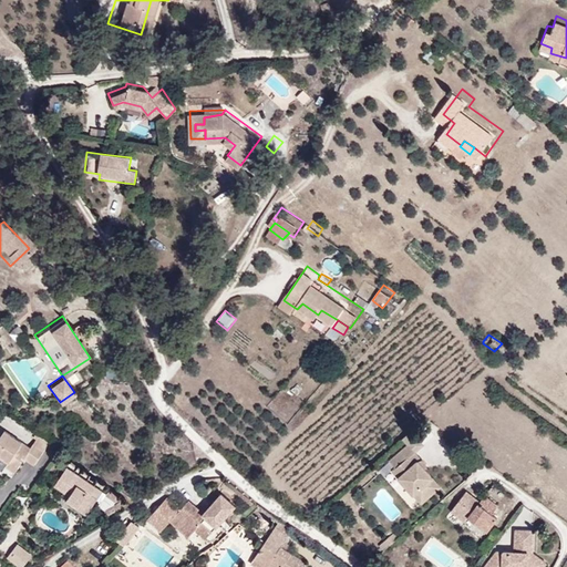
[(27,441),(1,423),(0,424),(0,451),(7,455),(3,461),(13,466),(21,454),(31,461),(41,445),(29,437),(27,441)]
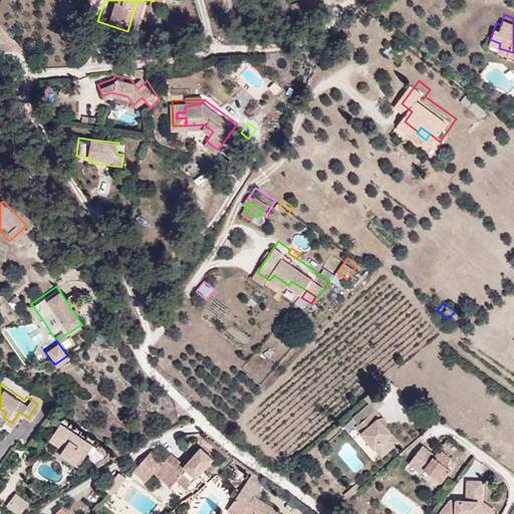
[(37,404),(43,396),(31,388),(26,397),(37,404)]
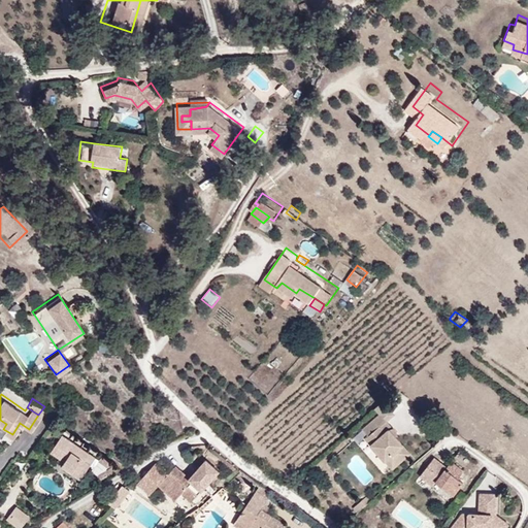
[(409,454),(394,436),(393,431),(390,428),(389,429),(389,428),(387,429),(385,431),(380,426),(385,422),(393,415),(382,402),(374,408),(380,415),(361,430),(377,448),(374,450),(392,469),(409,454)]
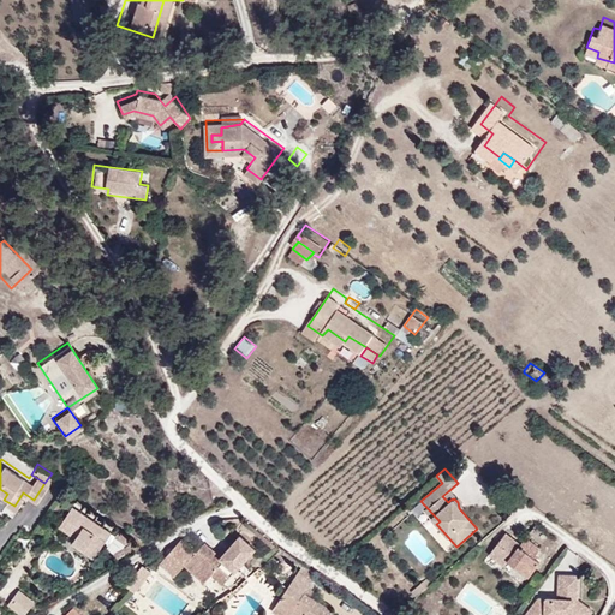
[(454,497),(448,491),(442,496),(448,502),(451,500),(453,499),(453,500),(454,499),(454,497)]
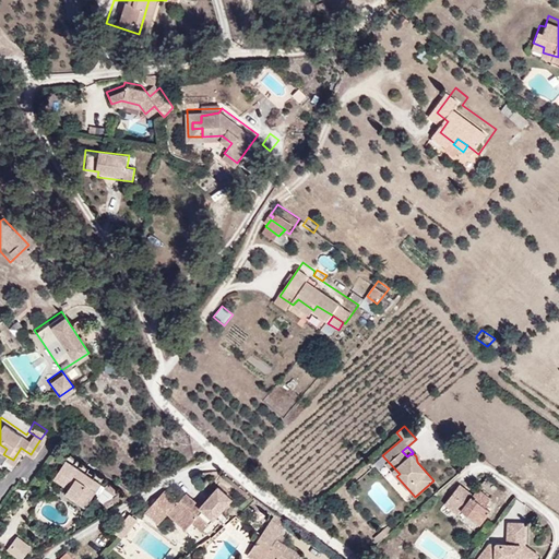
[(92,484),(96,477),(63,455),(50,475),(70,488),(90,501),(98,488),(92,484)]
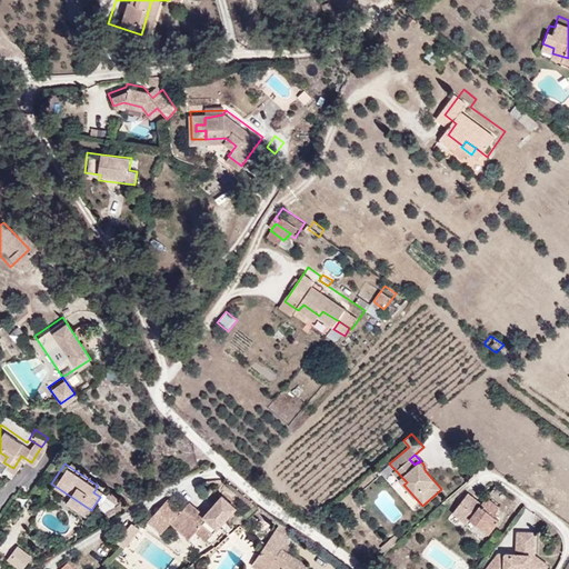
[(407,482),(389,463),(387,466),(403,485),(407,482)]
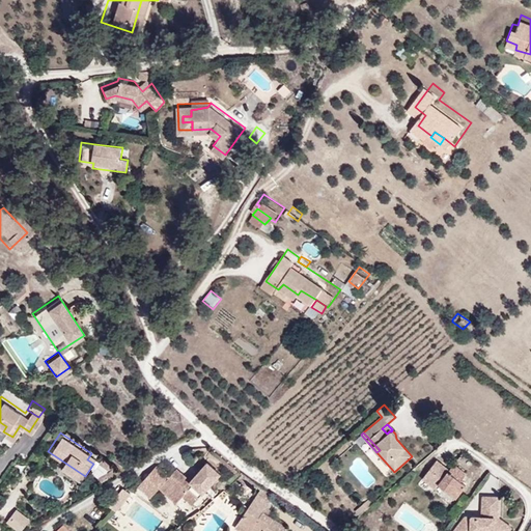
[(93,464),(98,457),(91,453),(87,459),(93,464)]
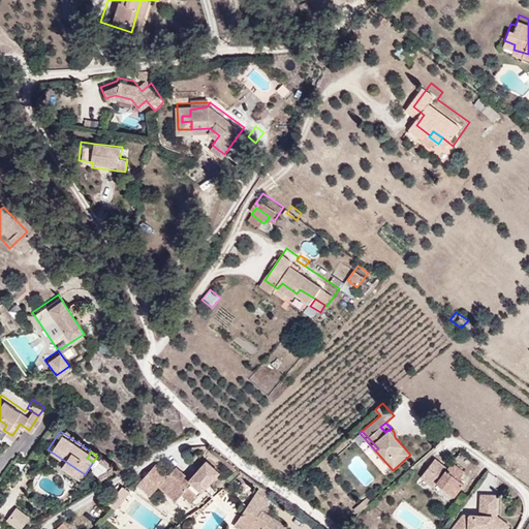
[(120,469),(117,463),(103,454),(100,460),(111,466),(110,467),(113,473),(120,469)]
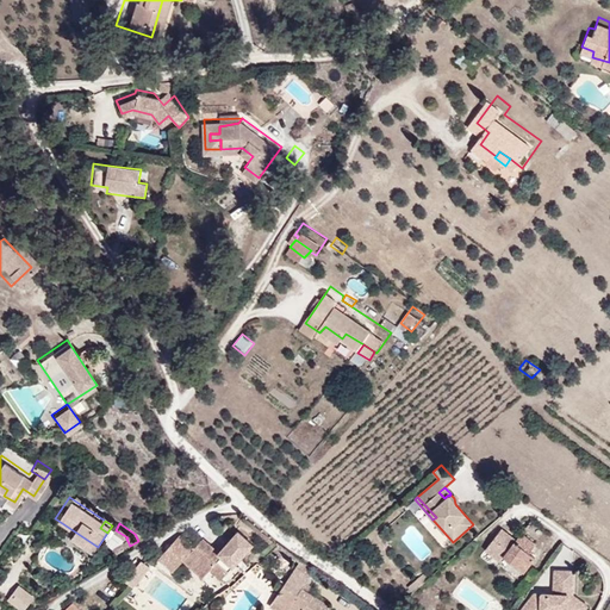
[(218,549),(201,536),(194,546),(180,533),(159,556),(174,570),(182,559),(201,576),(210,567),(222,577),(253,541),(236,528),(218,549)]
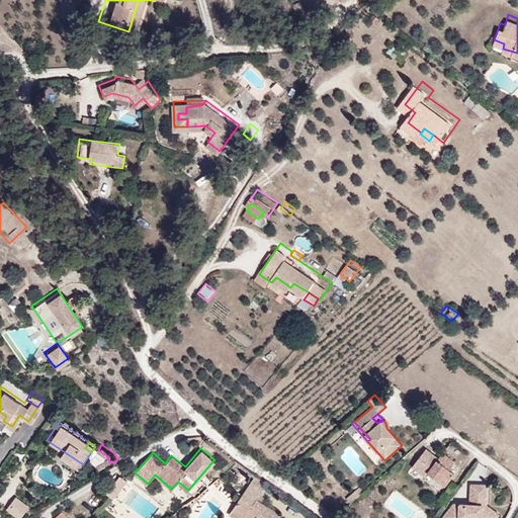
[(160,448),(156,454),(165,460),(169,453),(160,448)]
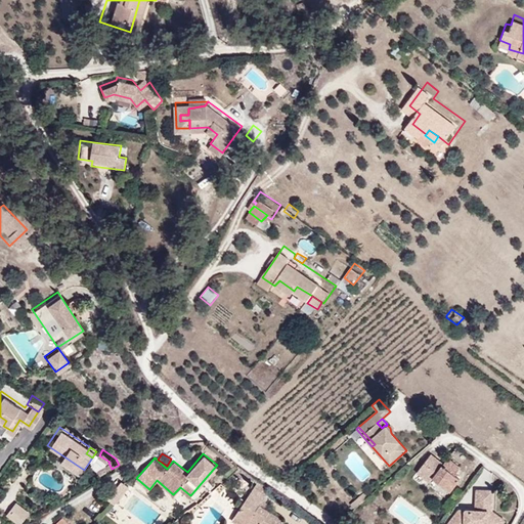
[(464,478),(456,472),(461,466),(447,455),(431,476),(452,492),(464,478)]
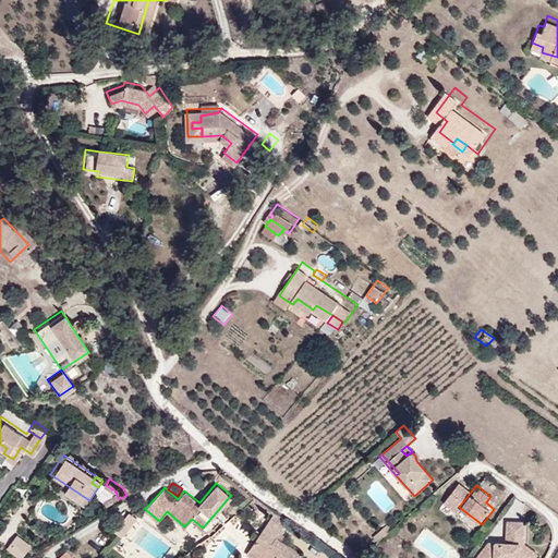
[(89,500),(70,487),(67,492),(86,505),(89,500)]
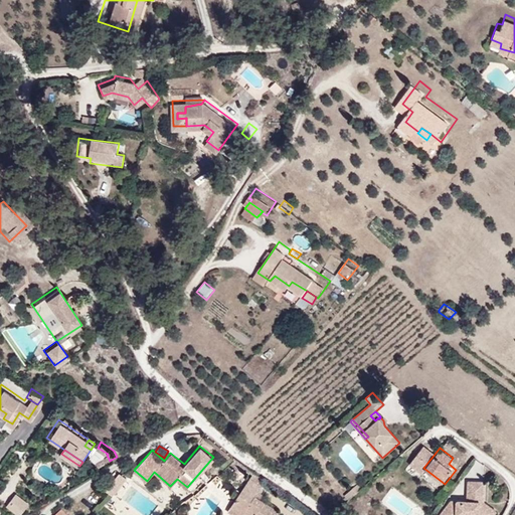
[(100,466),(110,461),(107,455),(97,461),(100,466)]
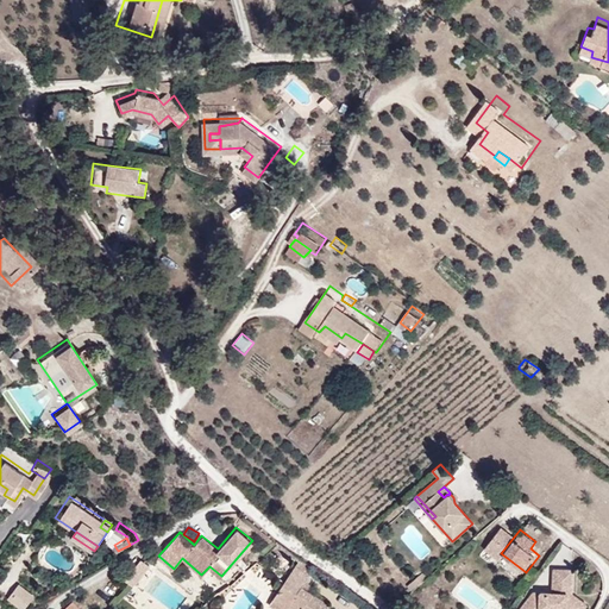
[(292,553),(278,545),(274,553),(287,560),(292,553)]
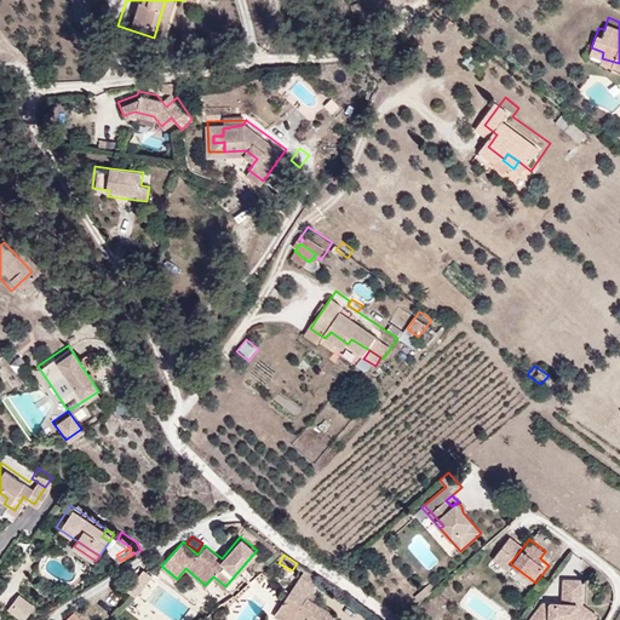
[(126,589),(136,596),(151,575),(143,568),(126,589)]
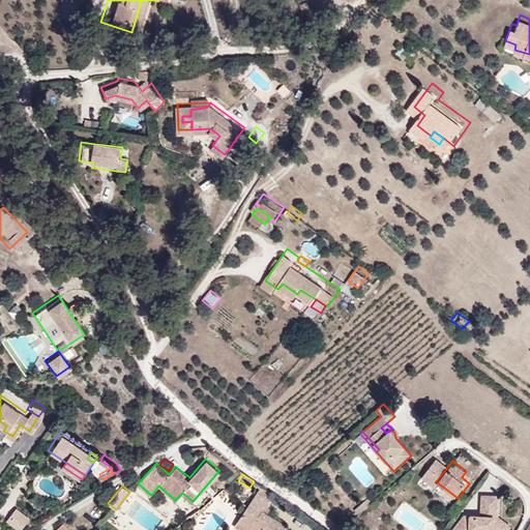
[(260,486),(257,492),(268,499),(272,494),(260,486)]
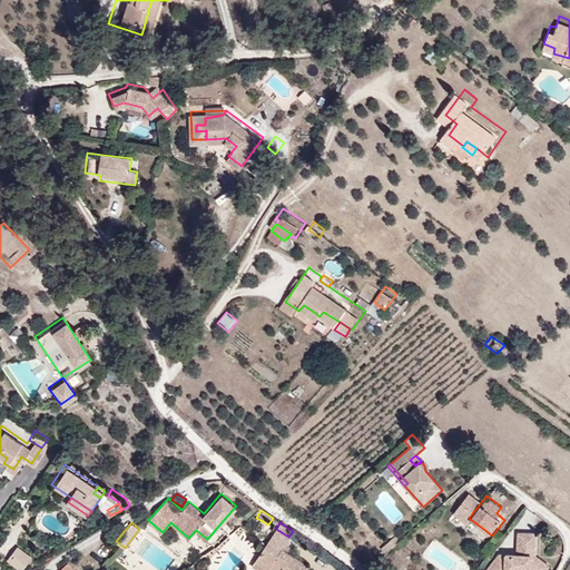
[(292,557),(283,552),(292,539),(276,529),(254,563),(264,569),(266,569),(268,568),(272,569),(307,569),(308,569),(292,557)]
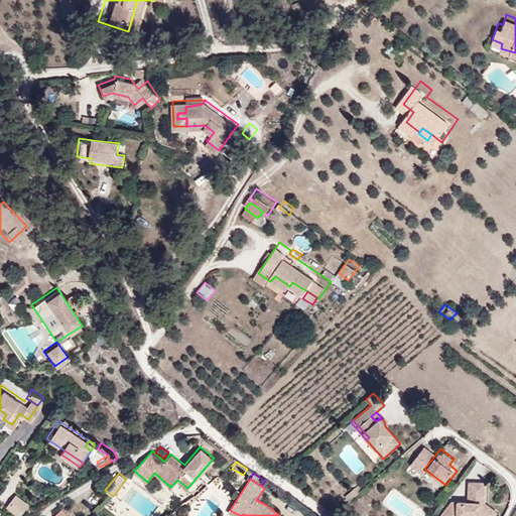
[(358,480),(352,485),(357,490),(363,485),(358,480)]
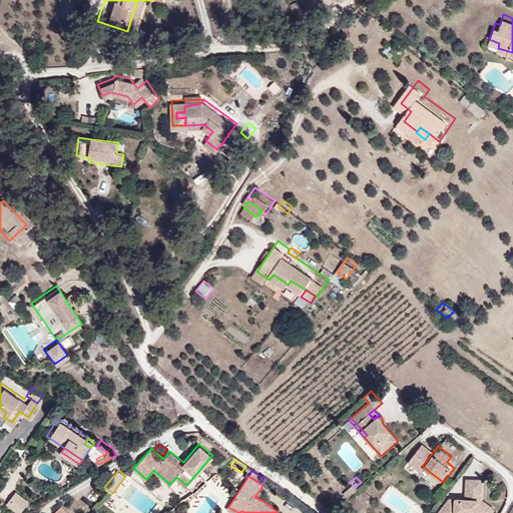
[(496,512),(498,510),(486,501),(486,481),(470,481),(469,501),(453,500),(443,512),(496,512)]
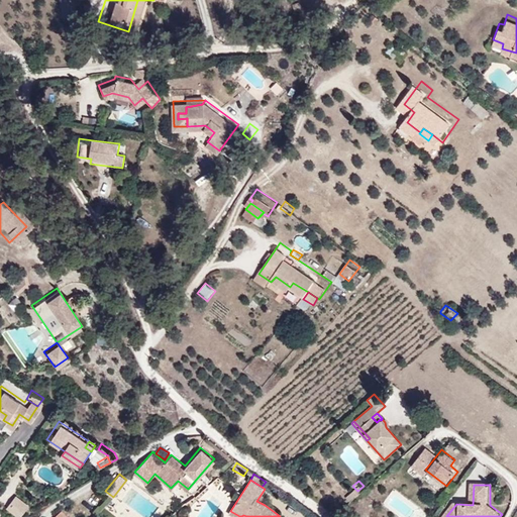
[(16,496),(6,510),(15,516),(21,516),(30,506),(16,496)]
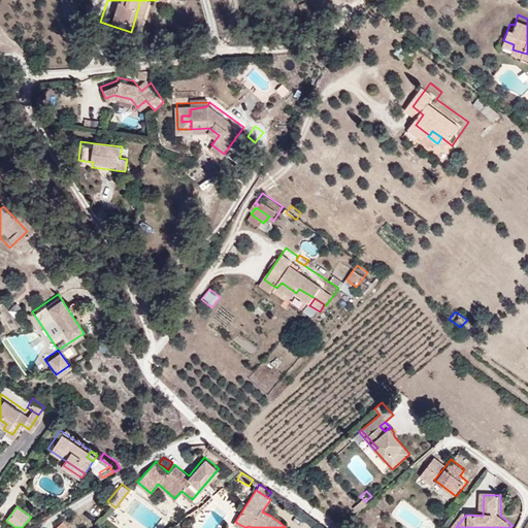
[(265,506),(262,512),(270,516),(272,512),(265,506)]
